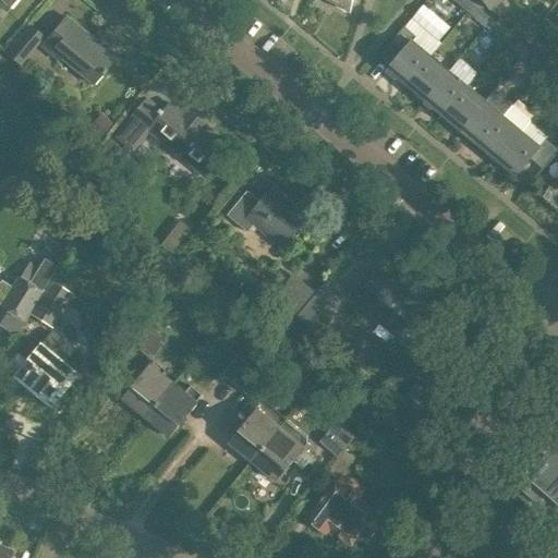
[(0,0),(0,5),(4,9),(11,0),(0,0)]
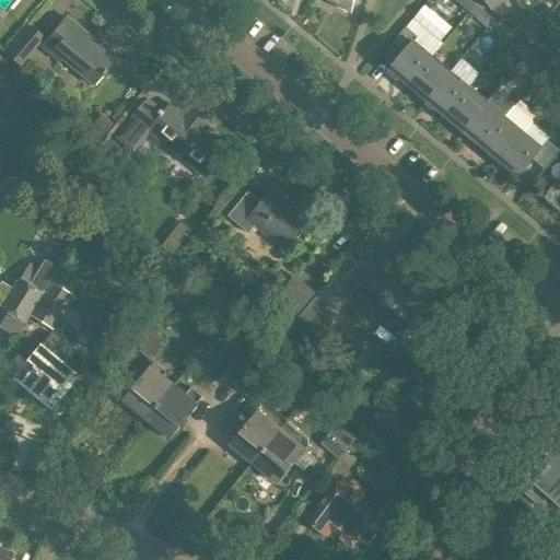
[(328,0),(351,13),(353,0),(328,0)]
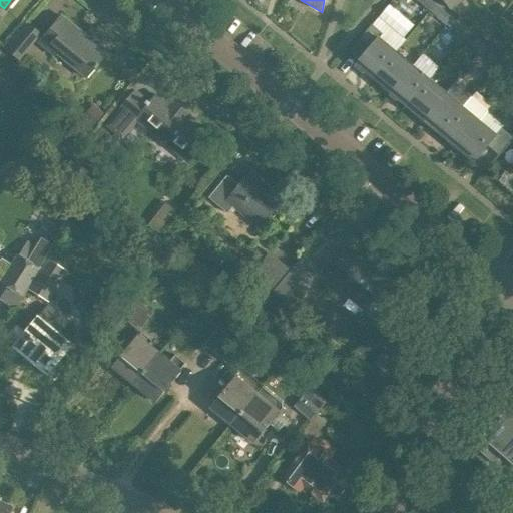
[(443,0),(450,9),(463,0),(443,0)]
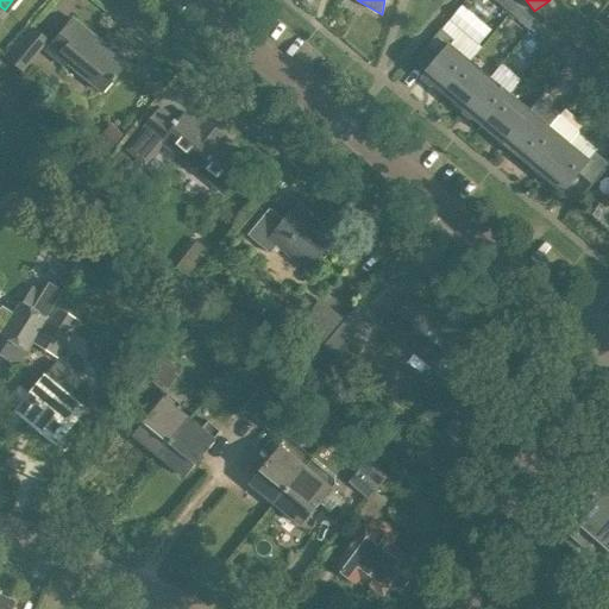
[(518,19),(529,30),(537,22),(525,12),(518,19)]
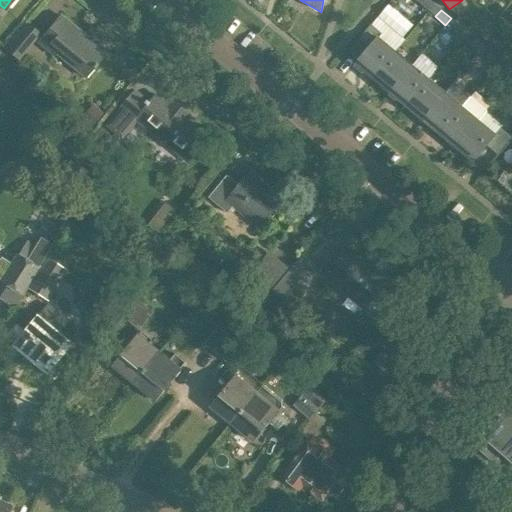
[(84,34),(60,13),(39,38),(82,75),(101,52),(99,50),(102,48),(101,44),(95,39),(91,39),(89,42),(82,36),(84,34)]
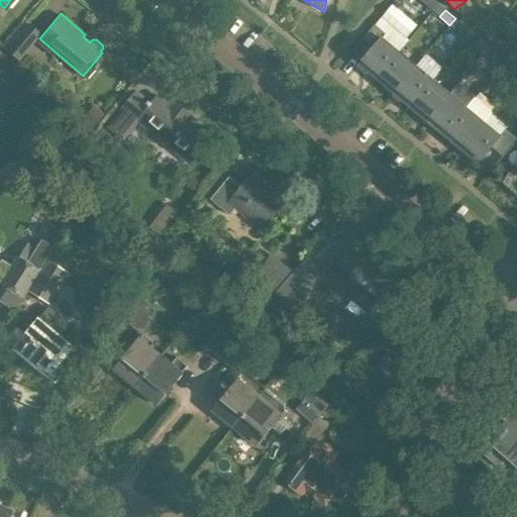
[(384,17),(377,24),(401,46),(407,39),(384,17)]
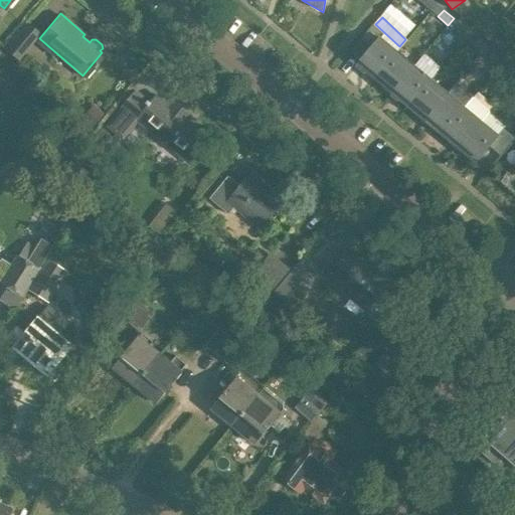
[(454,18),(448,25),(458,33),(464,26),(454,18)]
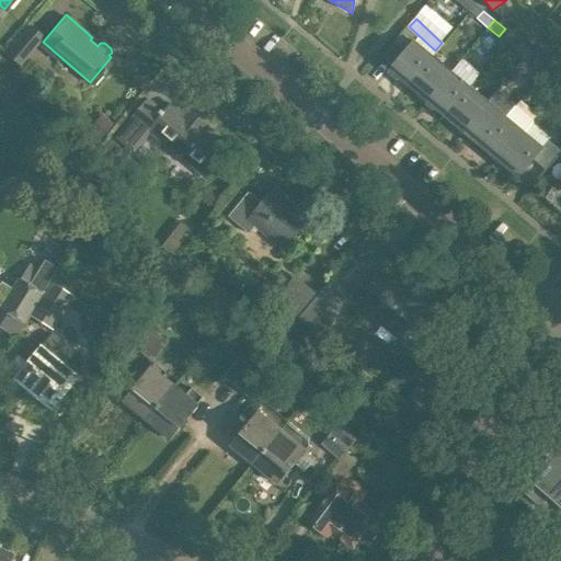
[(4,54),(20,67),(44,37),(29,24),(4,54)]
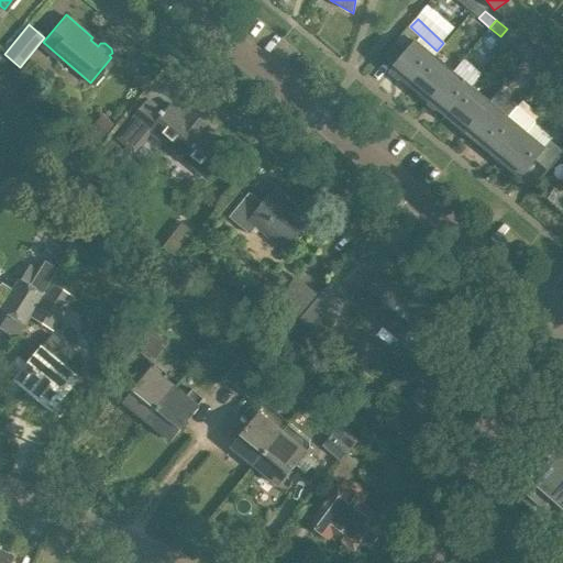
[(521,41),(516,48),(527,58),(533,51),(521,41)]
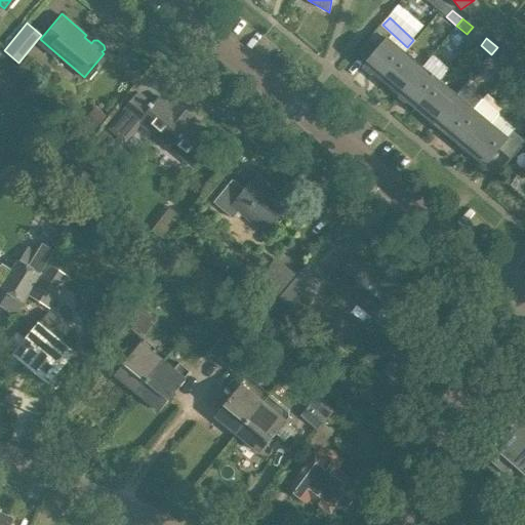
[(373,72),(381,79),(403,52),(387,39),(368,62),(363,68),(370,73),(369,74),(370,75),(373,72)]
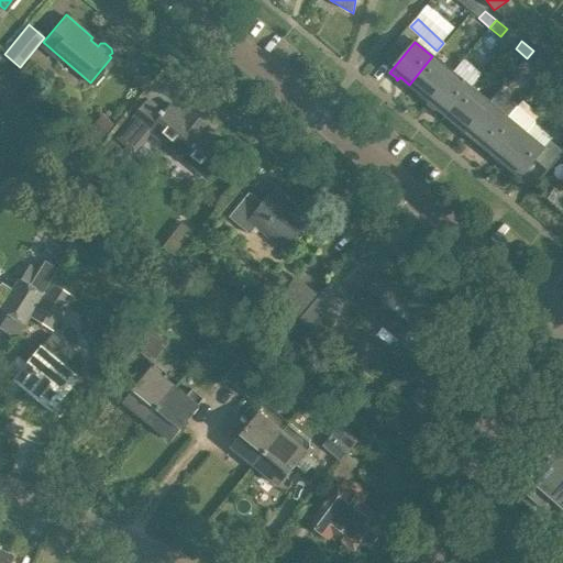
[(533,51),(527,58),(544,73),(554,61),(538,46),(533,51)]
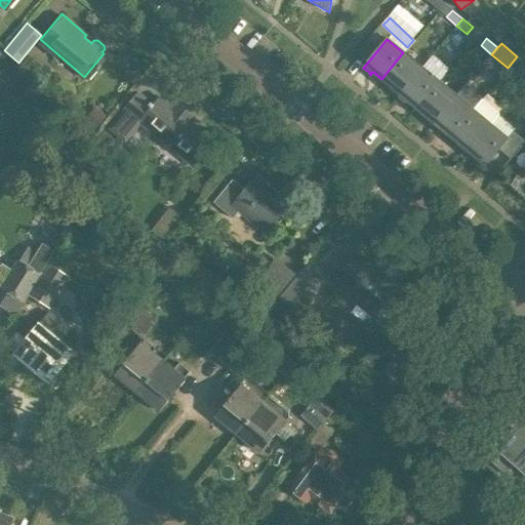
[(390,90),(397,96),(420,67),(403,52),(381,79),(393,87),(390,90)]
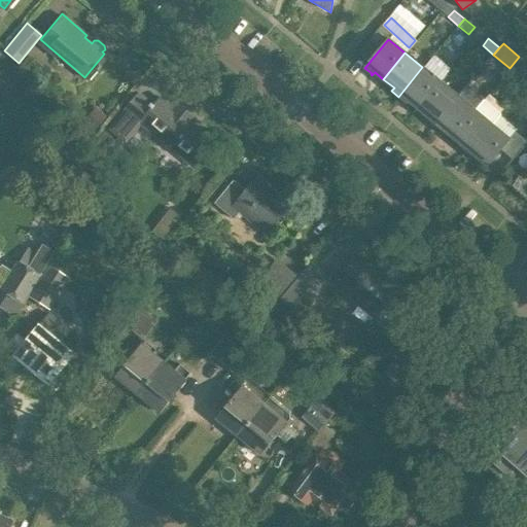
[(519,57),(510,68),(523,78),(526,73),(526,63),(525,62),(519,57)]
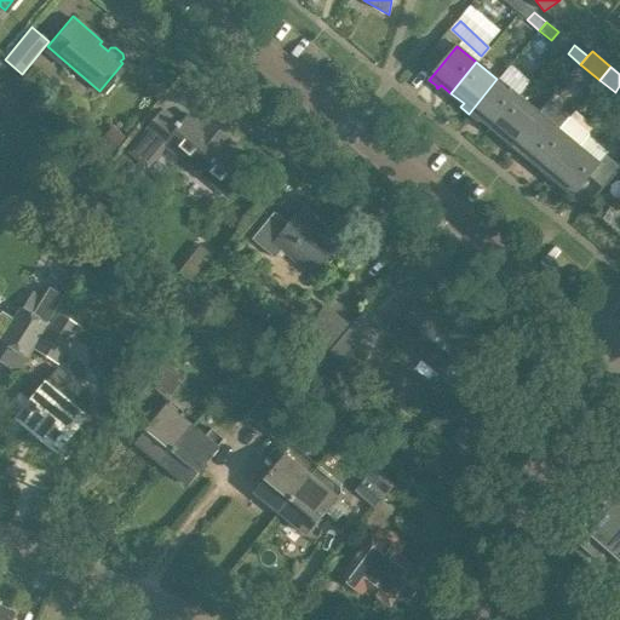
[(481,118),(492,126),(517,96),(497,79),(469,114),(478,122),(481,118)]
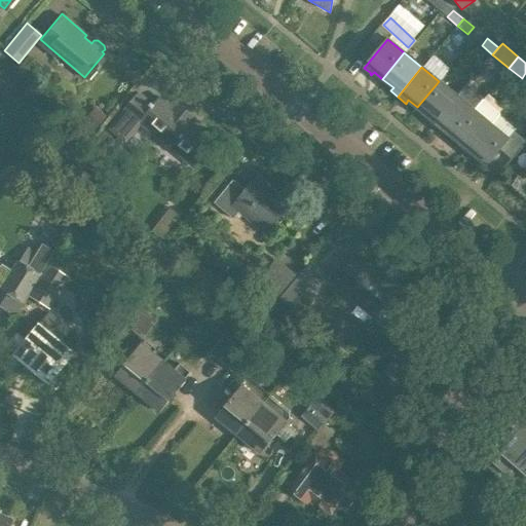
[(424,119),(431,124),(455,95),(439,81),(417,107),(427,116),(424,119)]
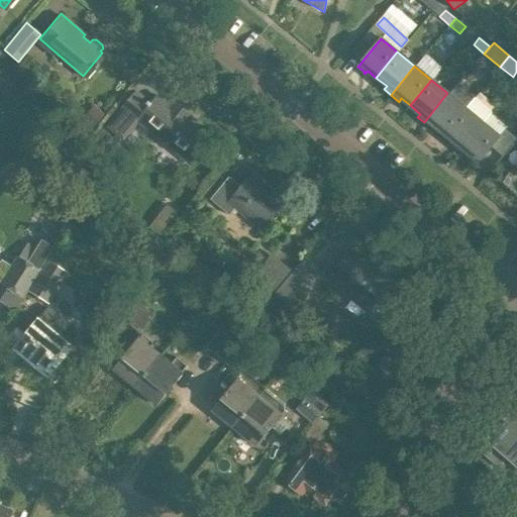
[(447,93),(424,122),(432,129),(434,126),(443,133),(464,107),(473,97),(456,83),(447,93)]
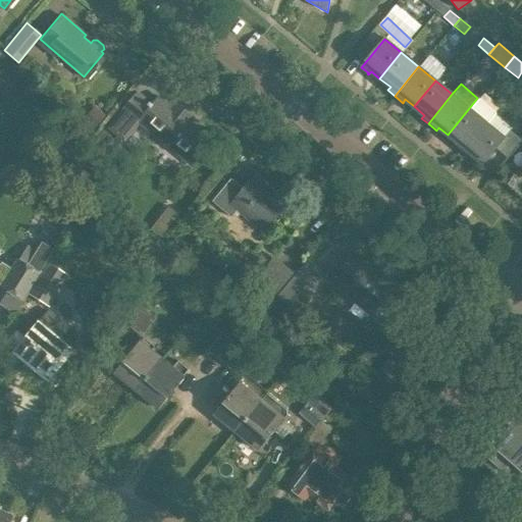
[(511,94),(521,103),(521,101),(521,91),(517,87),(511,94)]
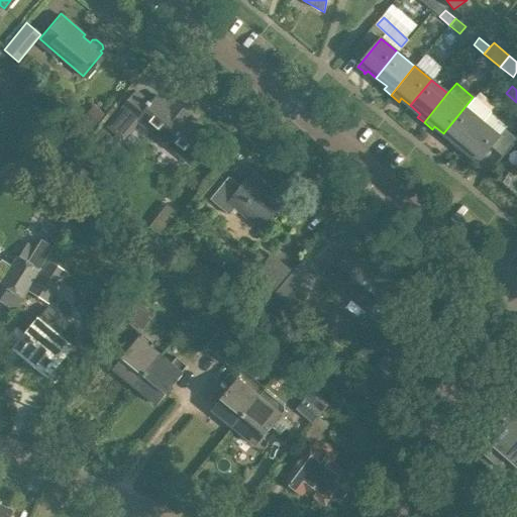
[(122,114),(135,124),(138,121),(191,164),(210,140),(188,121),(191,117),(174,102),(170,106),(157,96),(150,104),(139,94),(122,114)]
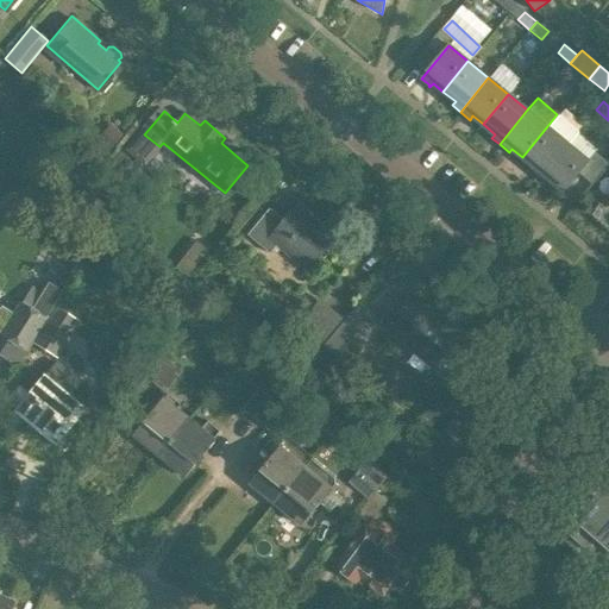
[(547,126),(522,157),(534,167),(532,171),(538,176),(577,130),(557,114),(547,126)]
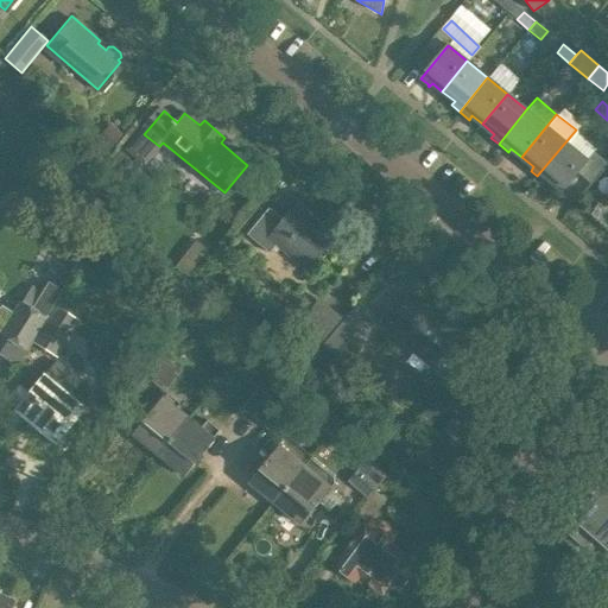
[(97,138),(111,147),(121,132),(109,122),(97,138)]
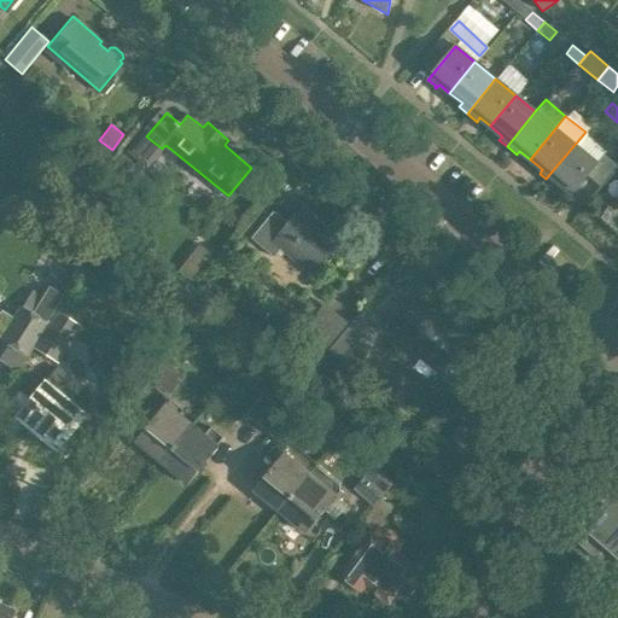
[(586,132),(546,179),(557,188),(560,185),(572,194),(587,176),(601,187),(617,167),(617,163),(606,153),(607,151),(586,132)]
